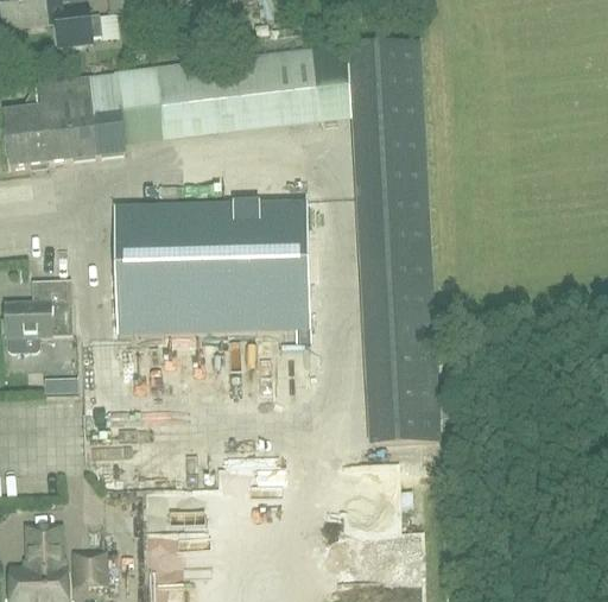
[(55,21),(57,49),(94,44),(93,36),(102,36),(100,14),(90,14),(88,0),(0,0),(0,1),(2,27),(55,21)]
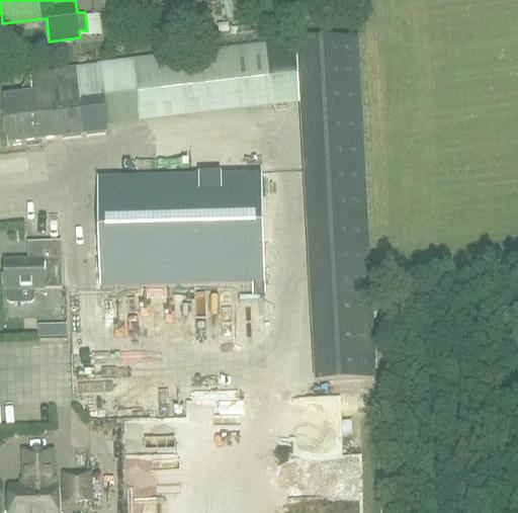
[(93,0),(94,12),(155,5),(154,0),(93,0)]
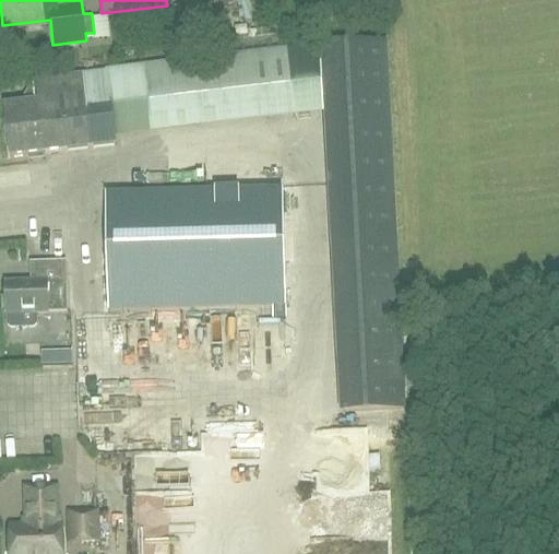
[(92,137),(99,136),(113,125),(113,120),(176,112),(292,98),(284,44),(159,58),(106,65),(106,67),(36,75),(38,97),(3,102),(10,154),(93,144),(92,137)]
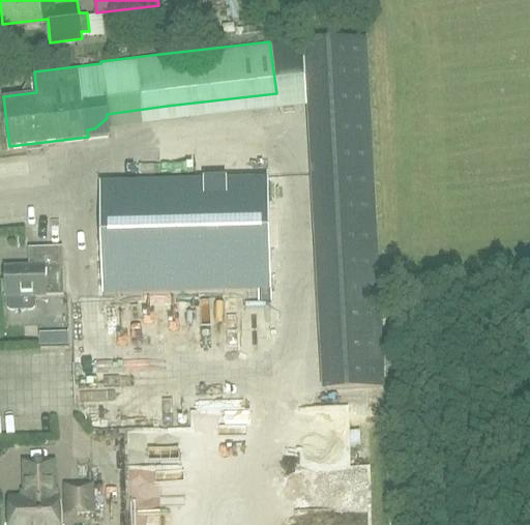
[(104,293),(270,289),(268,201),(280,201),(278,176),(267,176),(100,177),(104,293)]
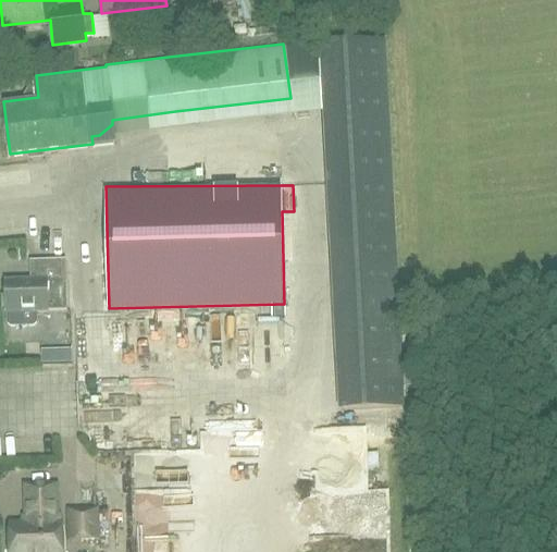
[(34,278),(35,308),(47,308),(47,307),(65,306),(64,257),(29,258),(29,278),(34,278)]
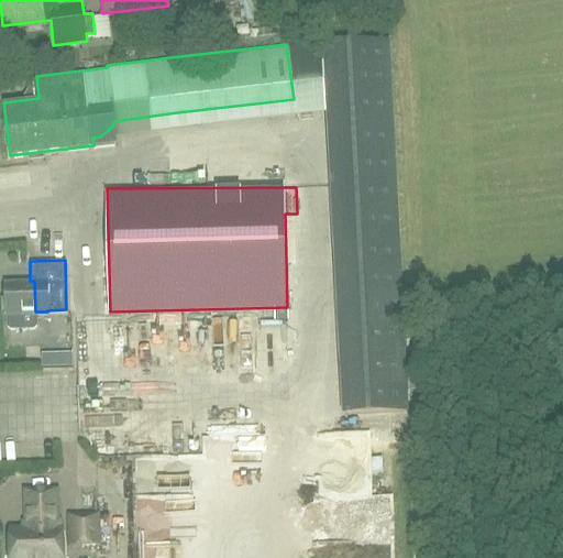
[(34,281),(30,281),(4,282),(6,313),(7,313),(7,326),(35,325),(35,312),(34,281)]
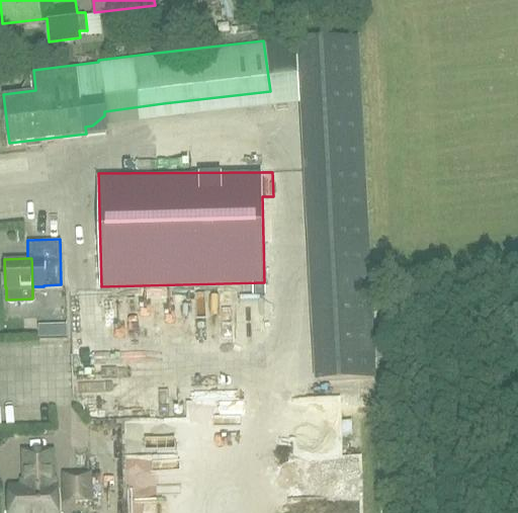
[(52,484),(51,448),(23,448),(24,477),(25,477),(25,484),(9,485),(10,512),(56,512),(56,484),(52,484)]
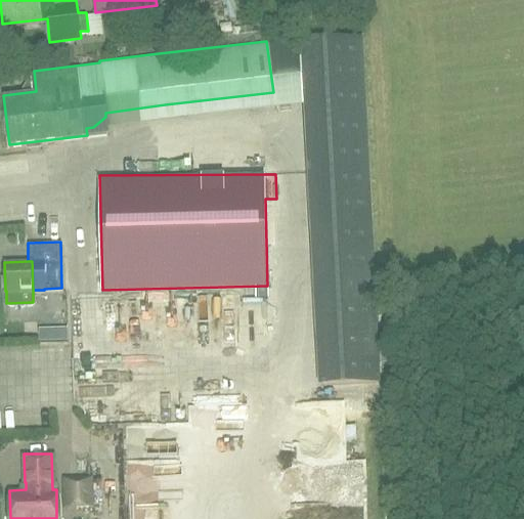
[(89,504),(88,477),(67,478),(67,505),(89,504)]
